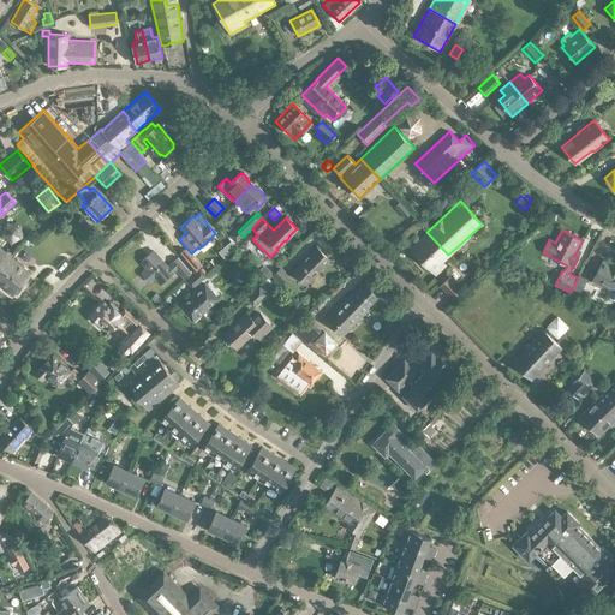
[(427,232),(410,249),(435,275),(446,266),(442,261),(448,255),(427,232)]
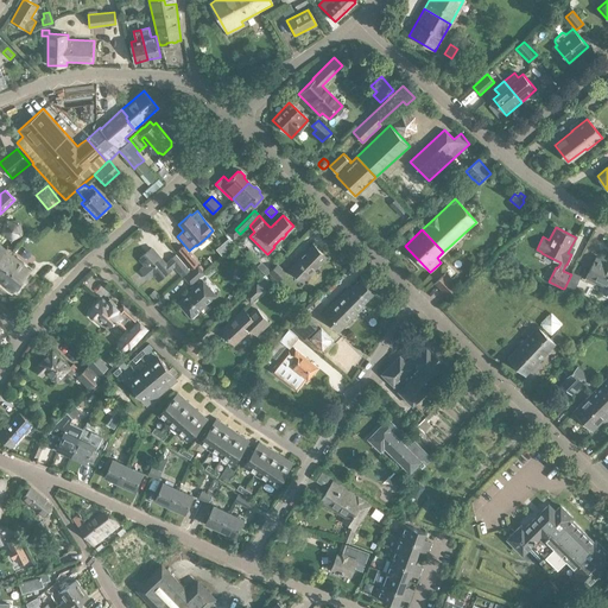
[(228,239),(223,242),(229,249),(234,245),(228,239)]
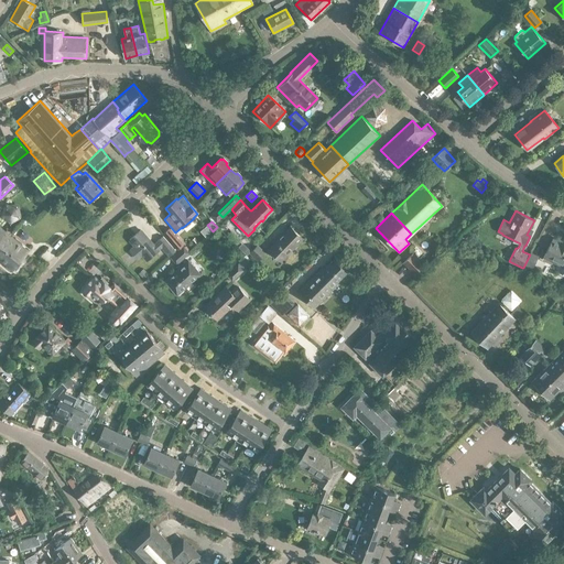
[(302,238),(290,227),(269,249),(279,258),(285,251),(288,253),(302,238)]
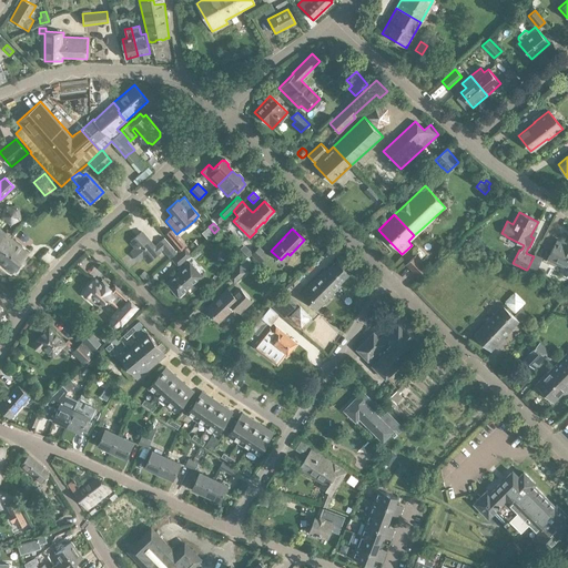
[(164,234),(179,252),(184,246),(171,230),(164,234)]
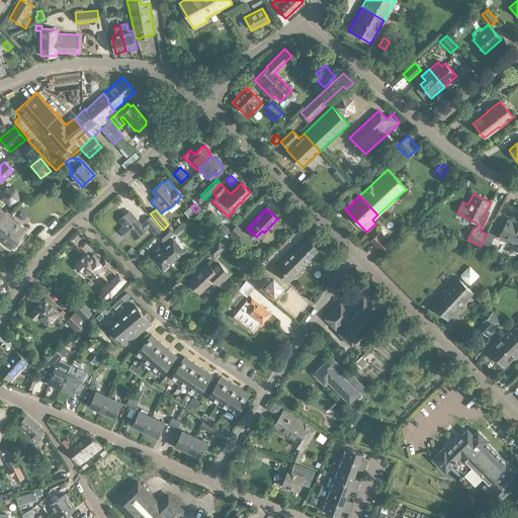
[(140,222),(130,210),(120,219),(124,225),(122,227),(130,234),(132,232),(137,238),(146,230),(151,236),(159,229),(147,214),(140,222)]
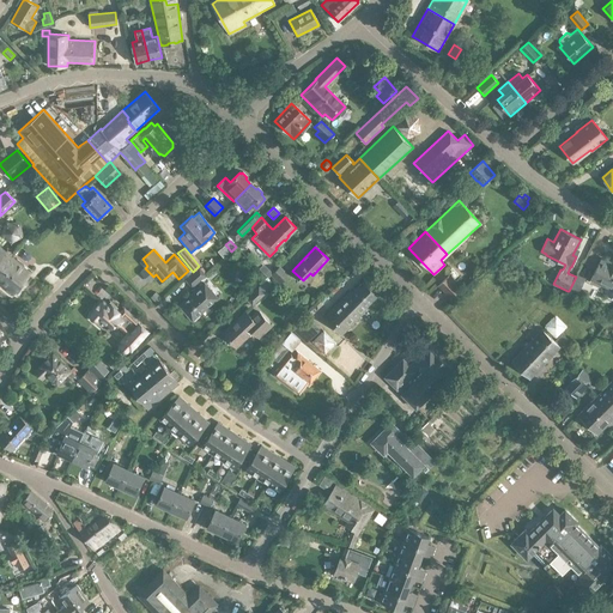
[(7,252),(0,259),(0,283),(13,295),(32,272),(7,252)]
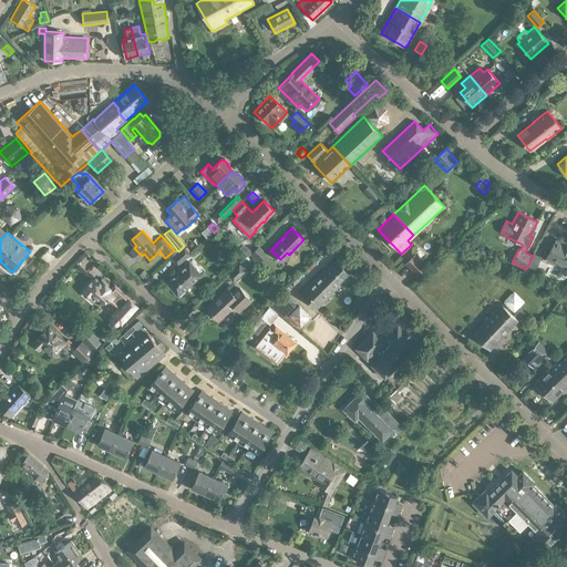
[(566,246),(555,240),(546,258),(559,265),(559,264),(566,267),(566,246)]
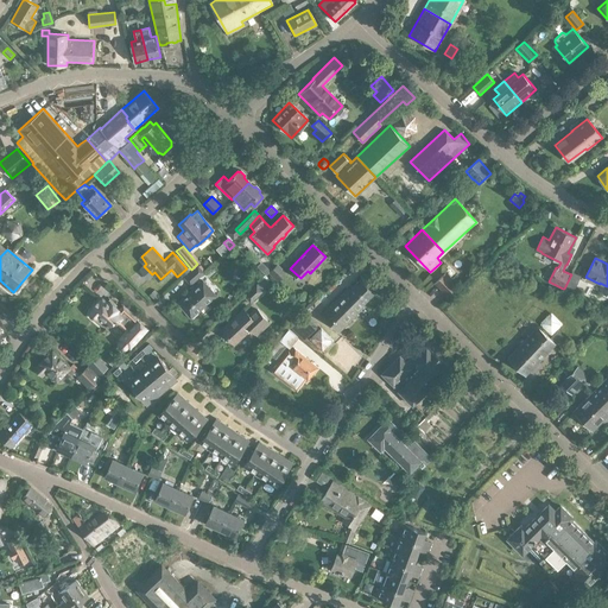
[(278,282),(286,272),(278,264),(268,272),(278,282)]
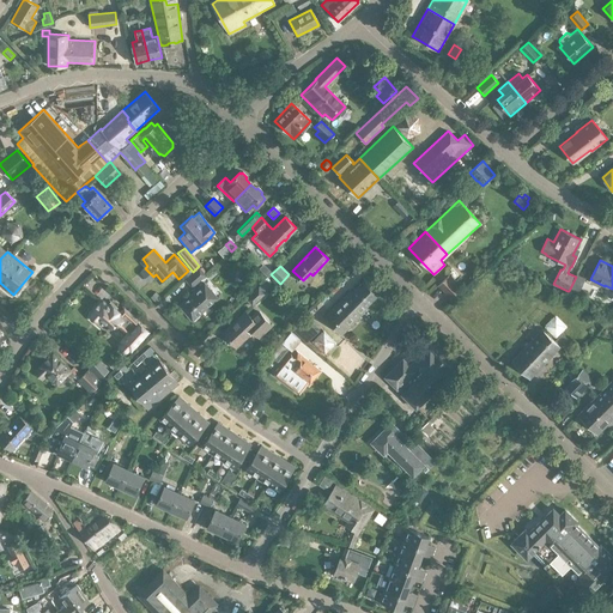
[(206,275),(199,268),(186,280),(192,287),(206,275)]
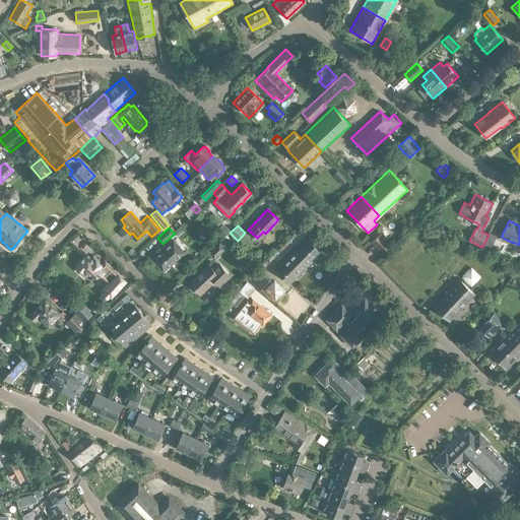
[(391,244),(381,233),(371,242),(382,253),(391,244)]
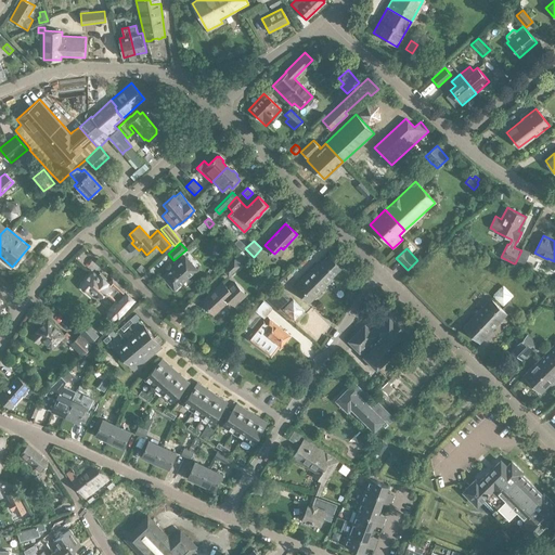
[(521,250),(515,263),(523,267),(530,252),(523,248),(521,250)]
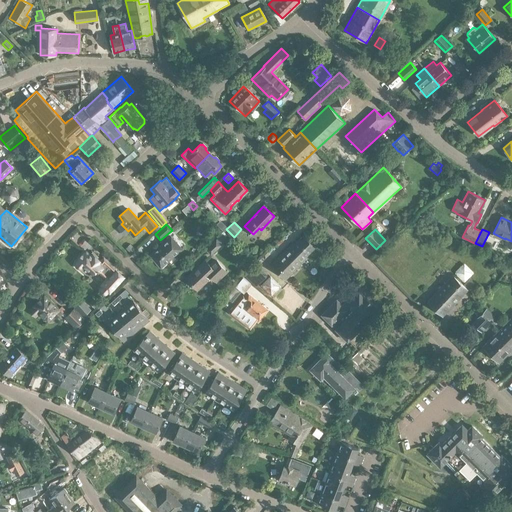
[(216,239),(205,249),(211,255),(221,245),(228,239),(225,236),(222,233),(216,239)]
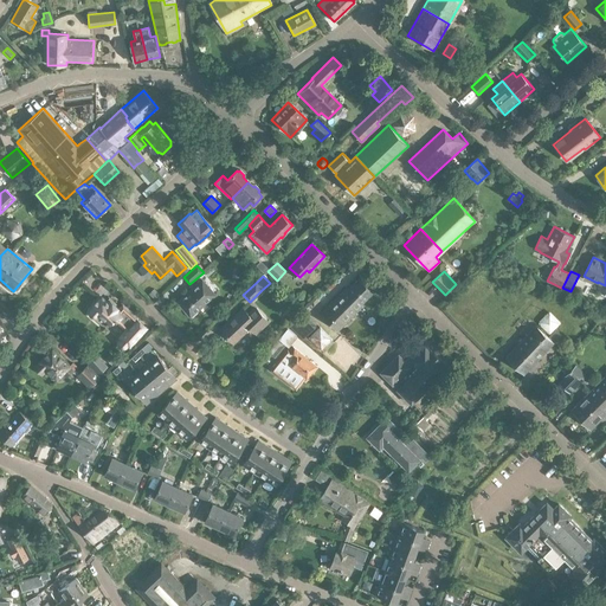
[(202,278),(175,301),(191,318),(217,295),(202,278)]
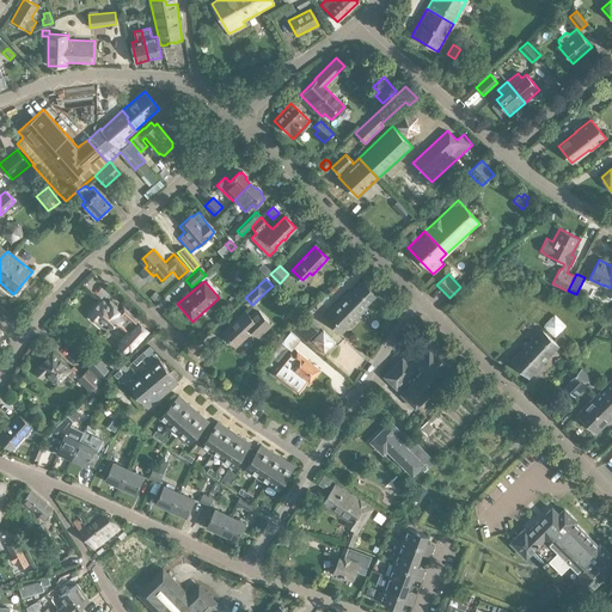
[(349,292),(334,306),(323,317),(340,335),(366,308),(365,306),(377,294),(362,281),(350,293),(349,292)]
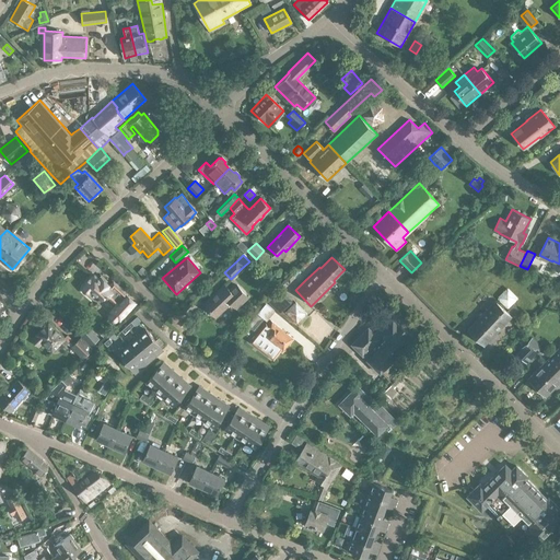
[(148,271),(142,267),(138,271),(142,277),(148,271)]
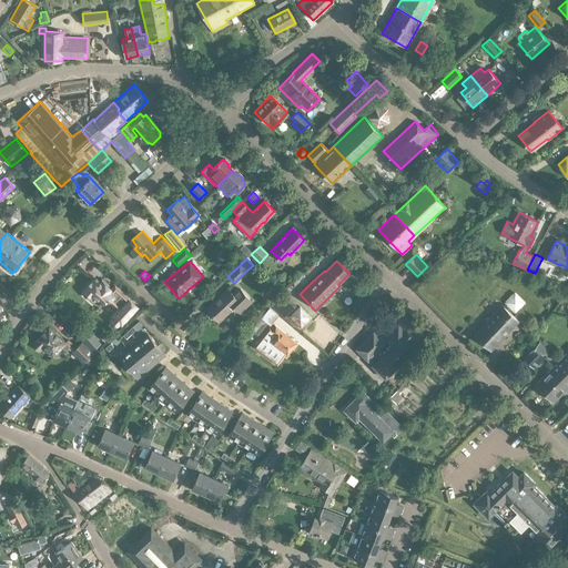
[(103,283),(101,286),(95,281),(92,284),(91,283),(88,287),(89,288),(87,291),(85,292),(84,293),(83,294),(83,296),(84,297),(85,298),(87,300),(89,298),(90,298),(91,297),(101,307),(108,302),(118,312),(112,317),(114,320),(113,320),(113,321),(112,322),(112,323),(113,325),(114,325),(115,326),(117,327),(119,327),(120,326),(120,325),(121,326),(127,321),(128,322),(140,307),(130,300),(129,301),(117,290),(112,294),(107,288),(108,287),(103,283)]
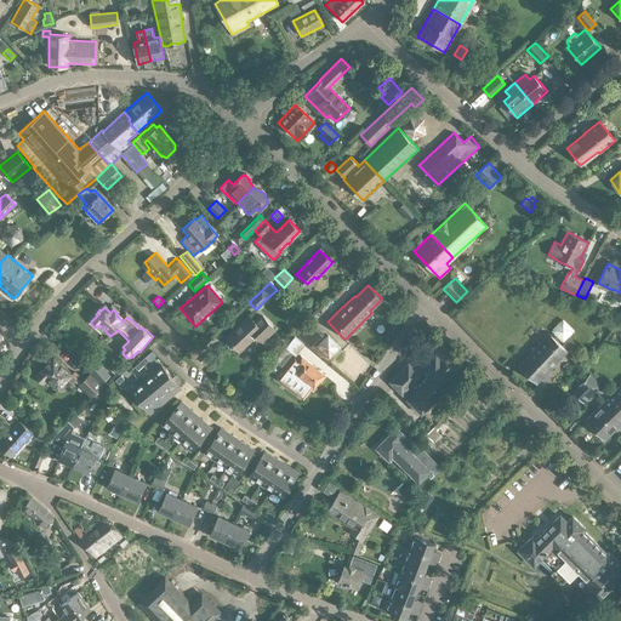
[(261,314),(254,322),(249,317),(226,339),(238,352),(256,335),(262,342),(277,330),(261,314)]
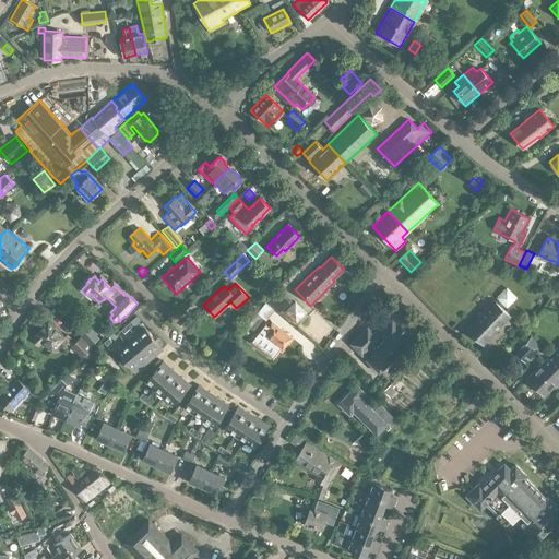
[(278,287),(265,300),(278,312),(292,322),(296,319),(296,320),(305,311),(295,301),(296,300),(293,298),(294,298),(281,285),(278,287)]
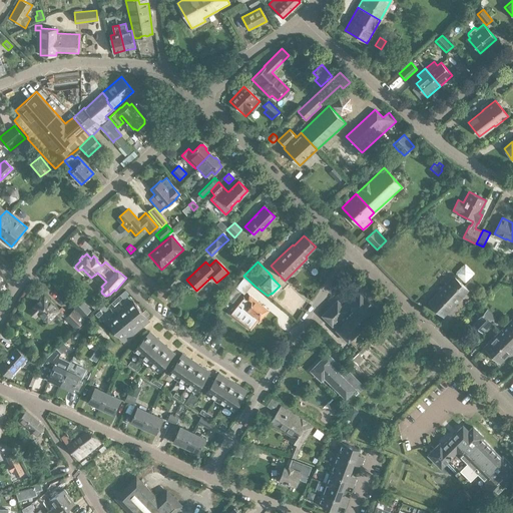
[(470,279),(463,286),(452,276),(428,302),(443,317),(468,290),(468,291),(475,283),(470,279)]
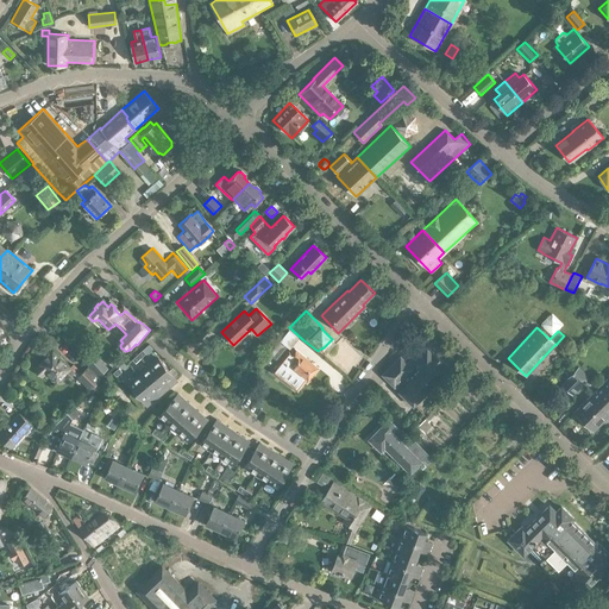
[(408,364),(400,357),(382,375),(395,387),(400,391),(399,391),(413,406),(450,369),(426,346),(408,364)]
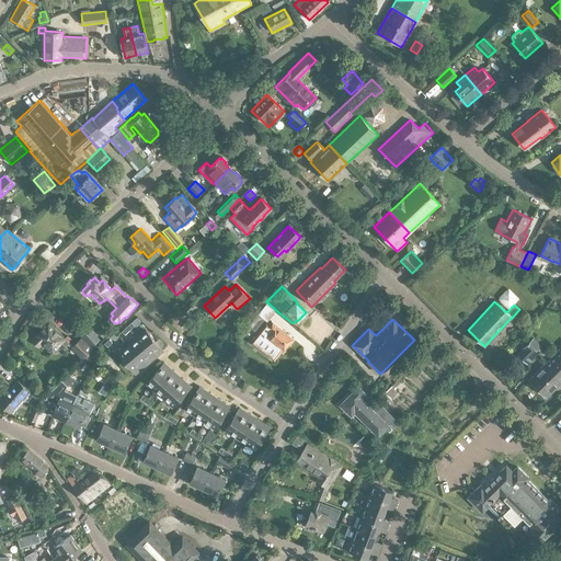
[(266,325),(252,342),(274,358),(282,350),(283,351),(292,339),(271,322),(268,327),(266,325)]
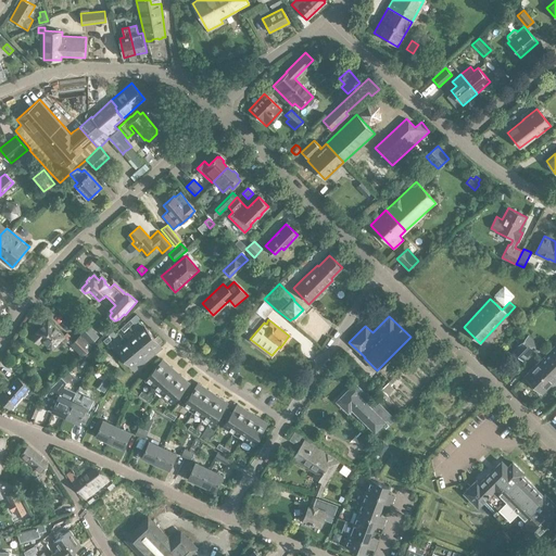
[(63,336),(48,320),(32,337),(38,343),(42,339),(51,349),(59,341),(62,345),(70,338),(66,333),(63,336)]
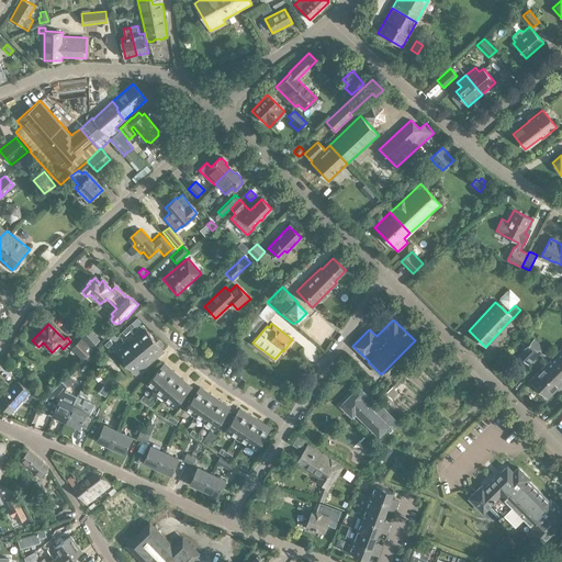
[(100,340),(90,329),(81,337),(92,347),(100,340)]
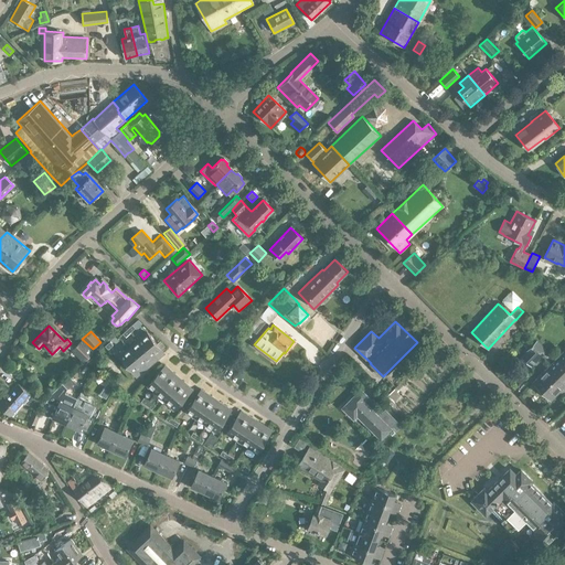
[(147,332),(137,340),(151,356),(160,349),(147,332)]
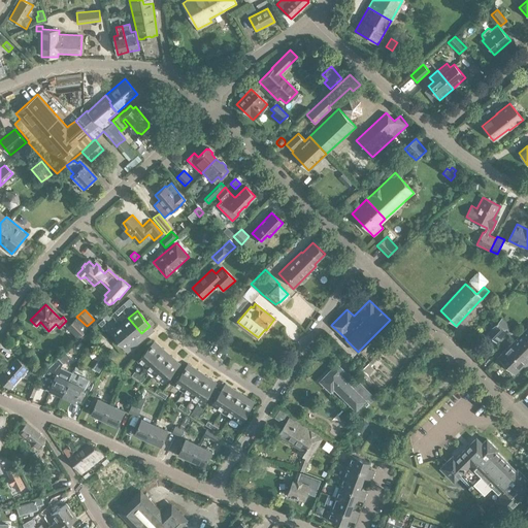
[(88,329),(76,317),(66,327),(77,339),(88,329)]
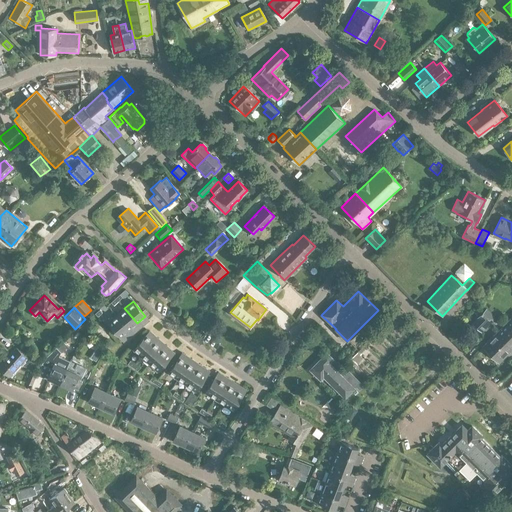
[(124,308),(116,315),(128,330),(137,323),(124,308)]
